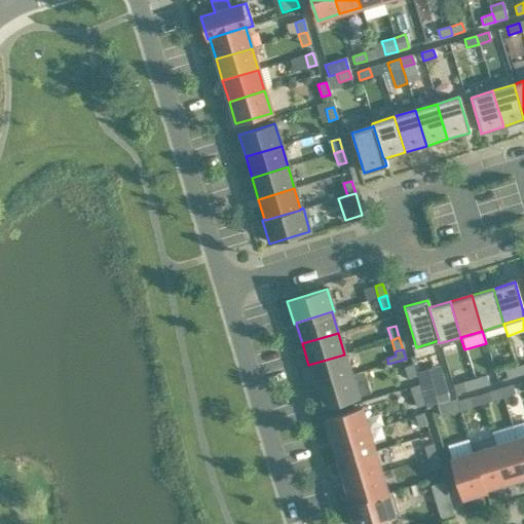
[(308,365),(315,386),(351,375),(344,354),(308,365)]
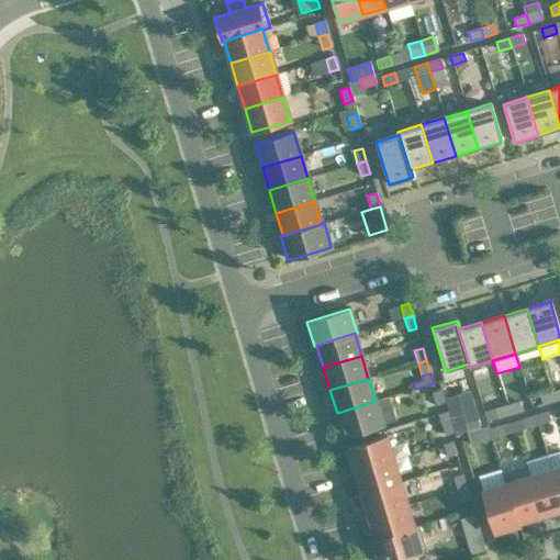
[(440,390),(432,393),(435,405),(444,403),(443,399),(440,390)]
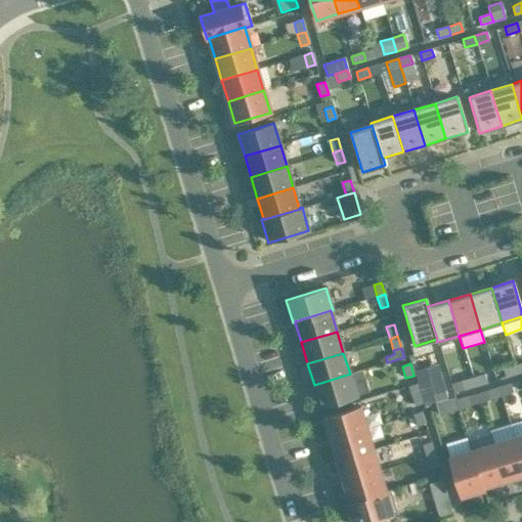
[(423,405),(435,401),(435,402),(446,399),(444,391),(445,391),(437,364),(412,372),(414,376),(419,392),(423,403),(423,405)]
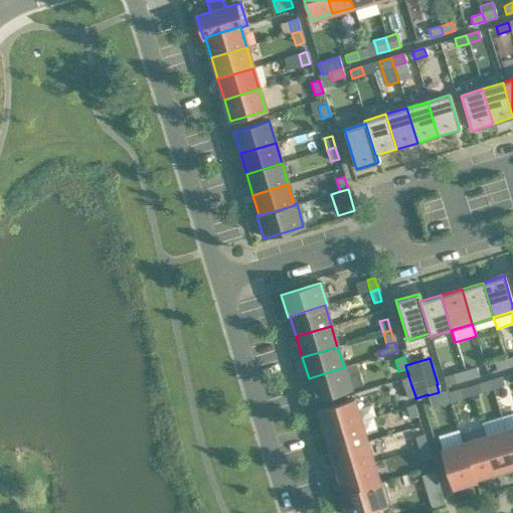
[(496,370),(508,367),(505,359),(494,363),(496,370)]
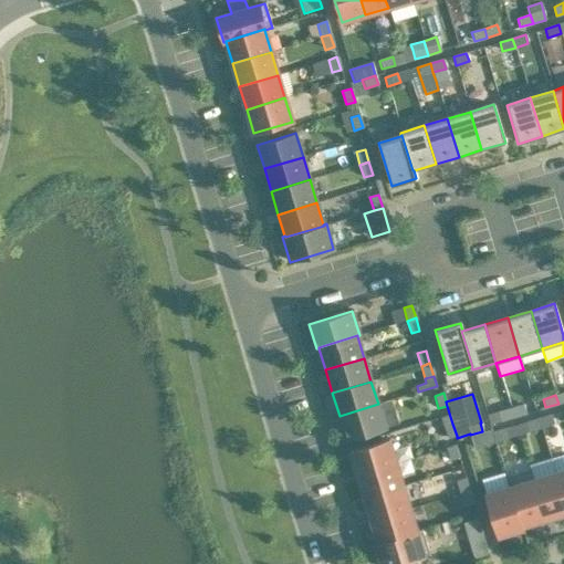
[(346,439),(385,428),(378,404),(340,416),(346,439)]
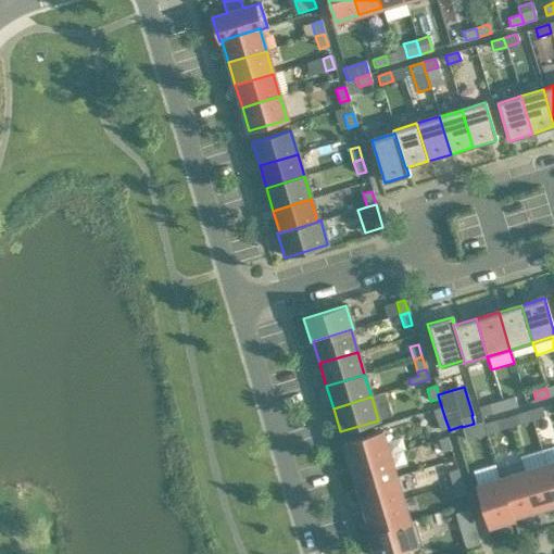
[(503,411),(516,406),(514,398),(501,402),(503,411)]
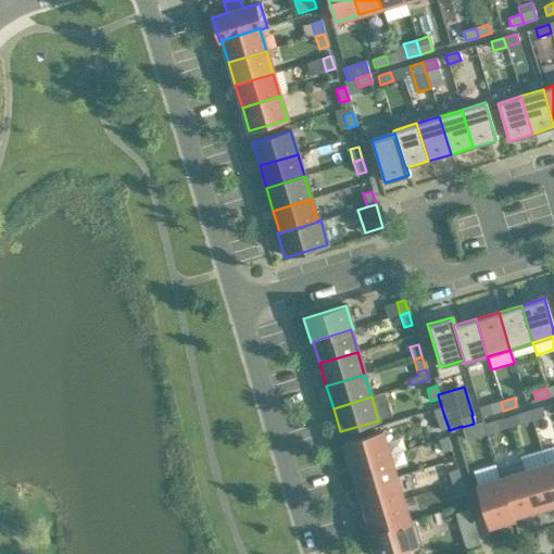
[(491,414),(503,411),(501,402),(488,405),(491,414)]
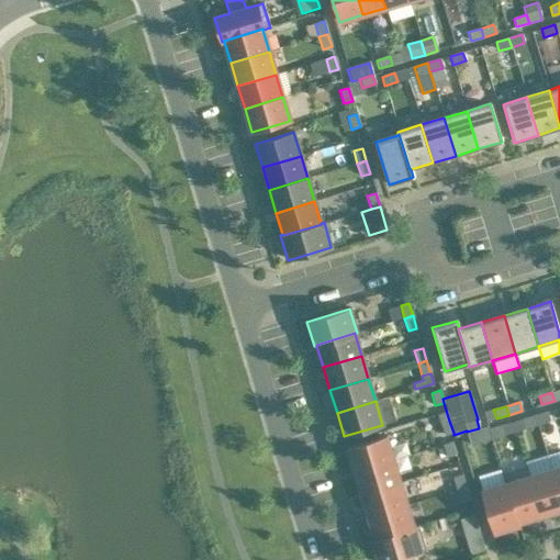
[(496,418),(493,410),(484,413),(486,422),(496,418)]
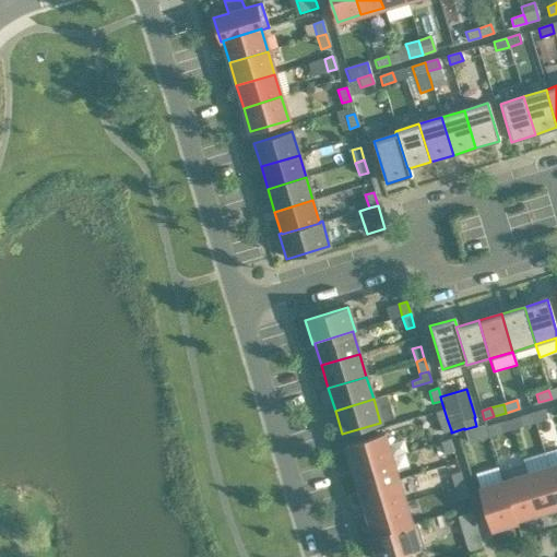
[(531,414),(534,423),(546,418),(544,410),(531,414)]
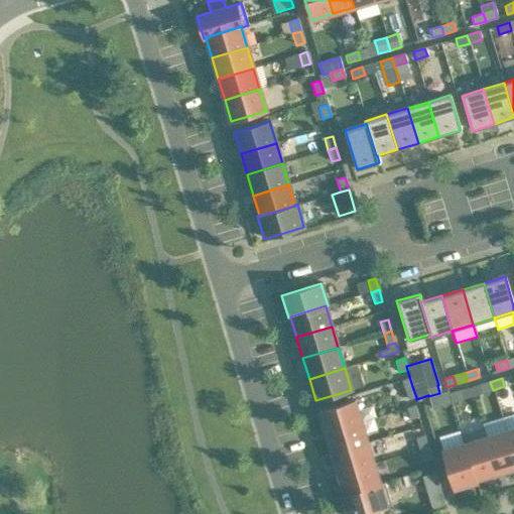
[(490,382),(479,385),(481,393),(493,390),(490,382)]
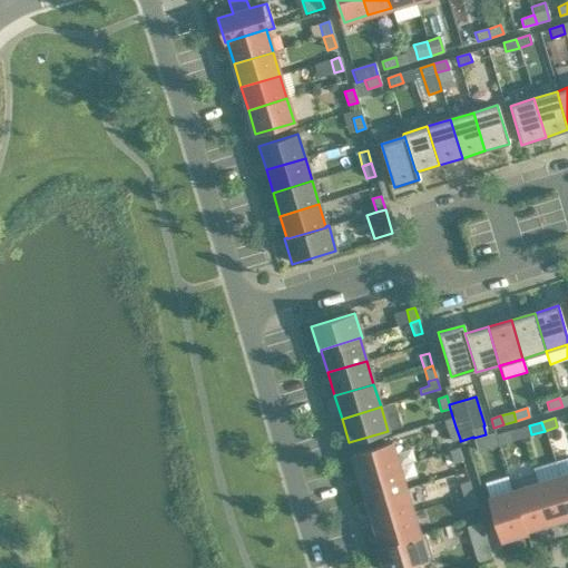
[(447,429),(451,442),(460,439),(456,427),(447,429)]
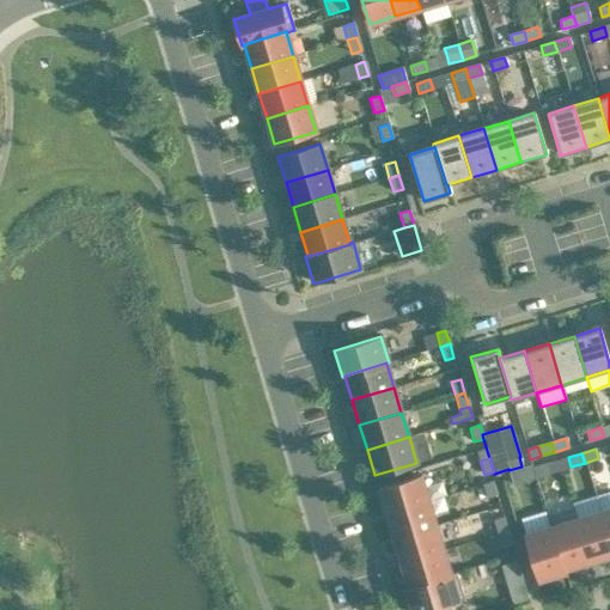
[(568,458),(557,461),(560,470),(571,467),(568,458)]
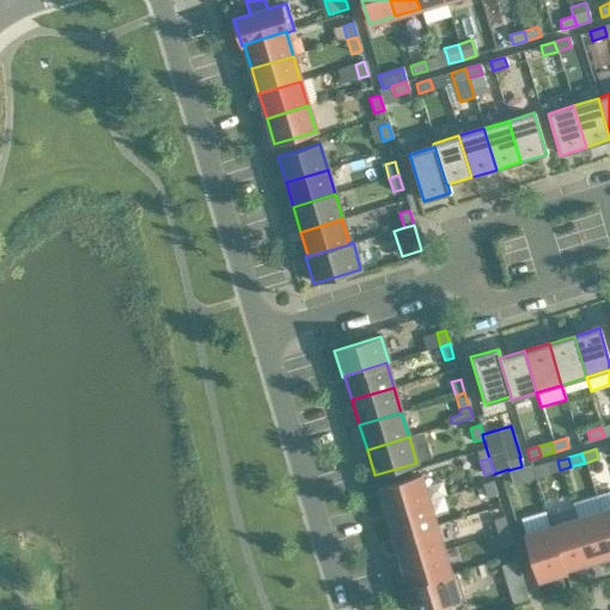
[(549,473),(560,470),(557,461),(547,464),(549,473)]
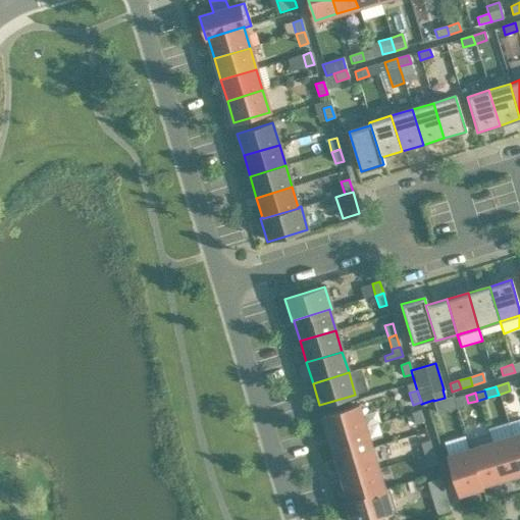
[(452,396),(432,402),(436,414),(456,408),(452,396)]
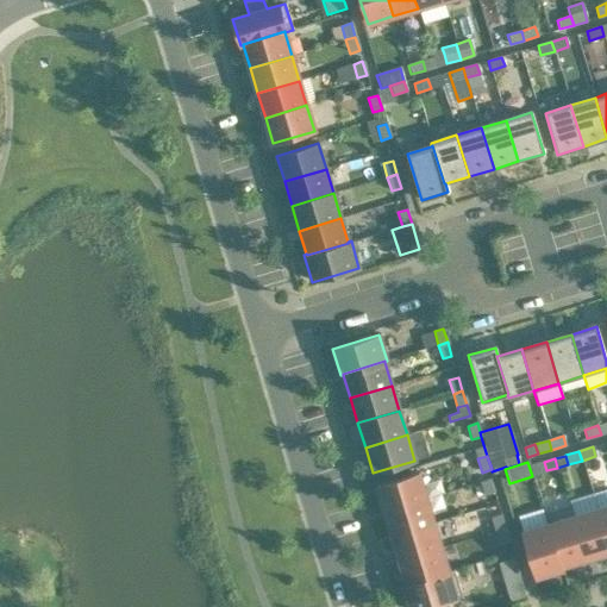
[(544,462),(530,465),(532,475),(546,471),(546,470),(544,462)]
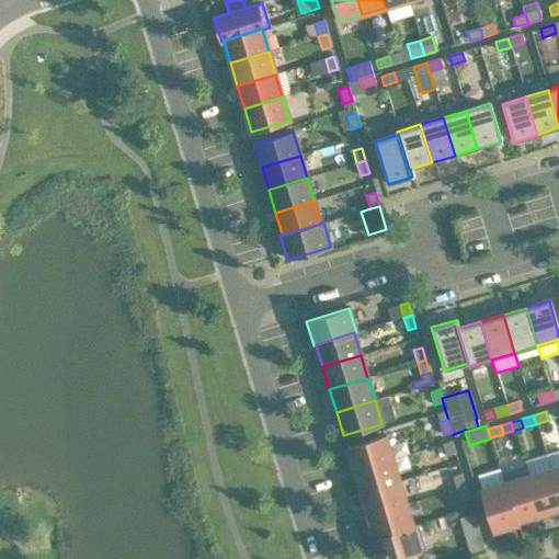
[(346,447),(354,471),(392,459),(385,435),(346,447)]
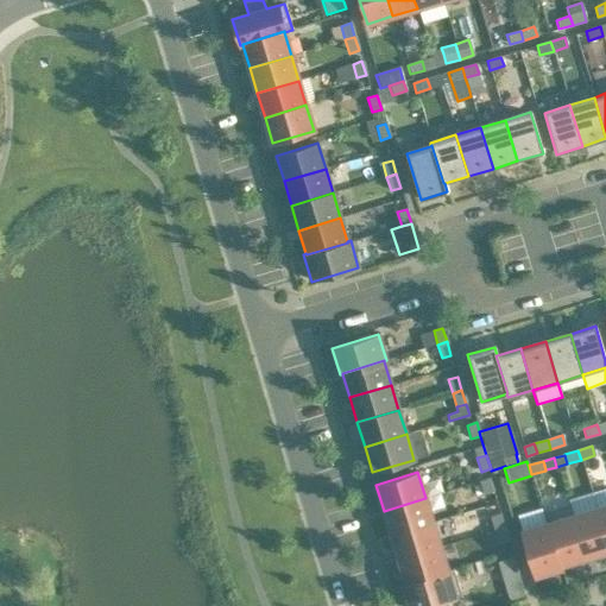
[(479,481),(484,496),(492,492),(488,479),(479,481)]
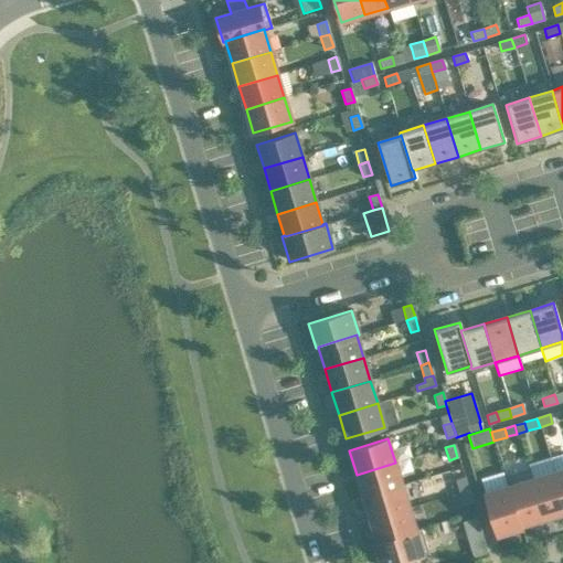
[(562,453),(550,457),(554,473),(562,469),(562,453)]
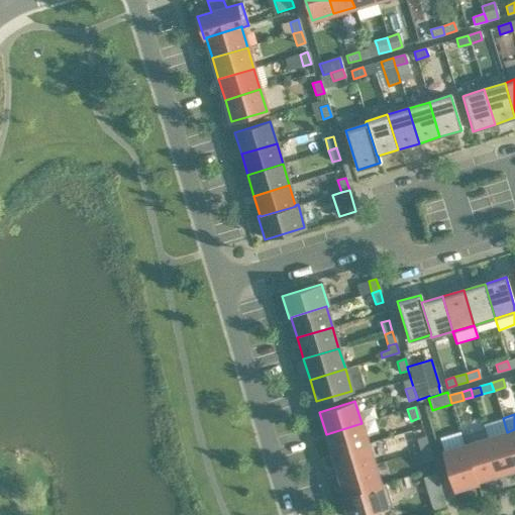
[(459,424),(462,436),(483,430),(479,418),(459,424)]
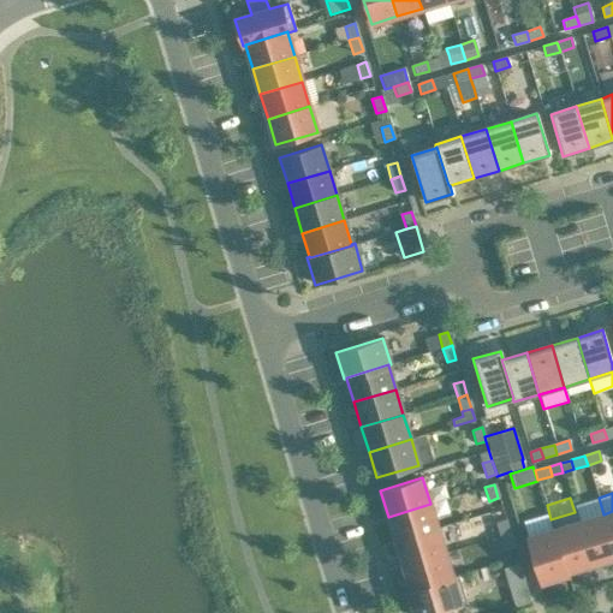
[(575,505),(576,511),(579,523),(603,515),(599,498),(575,505)]
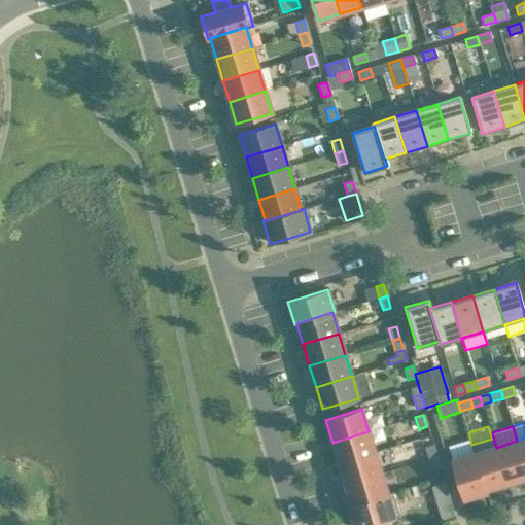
[(333,443),(339,463),(375,453),(369,431),(333,443)]
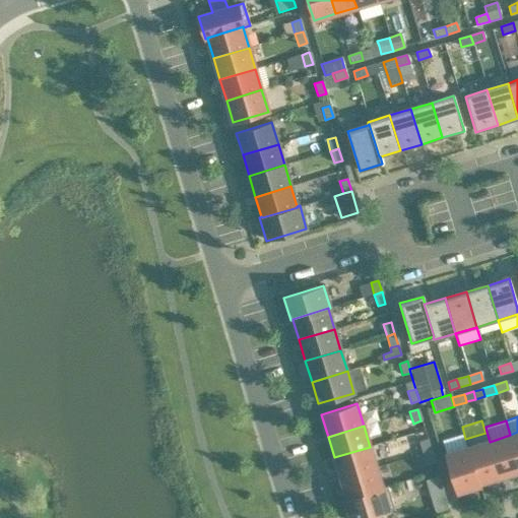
[(465,439),(463,439),(466,448),(467,448),(478,483),(479,483),(499,477),(489,442),(490,442),(487,432),(486,433),(465,439)]
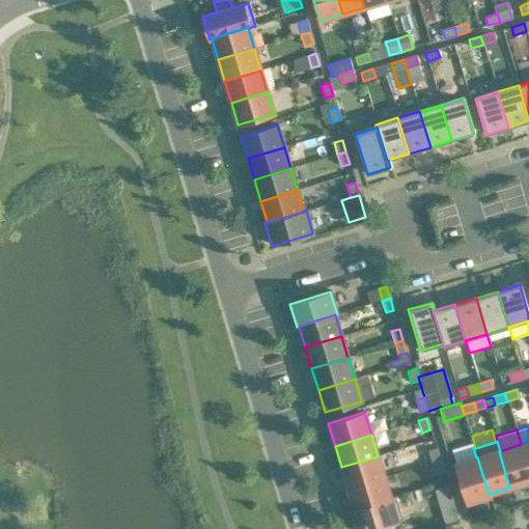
[(472,443),(450,450),(455,465),(467,503),(490,496),(490,494),(489,494),(477,457),(476,457),(473,448),(472,443)]
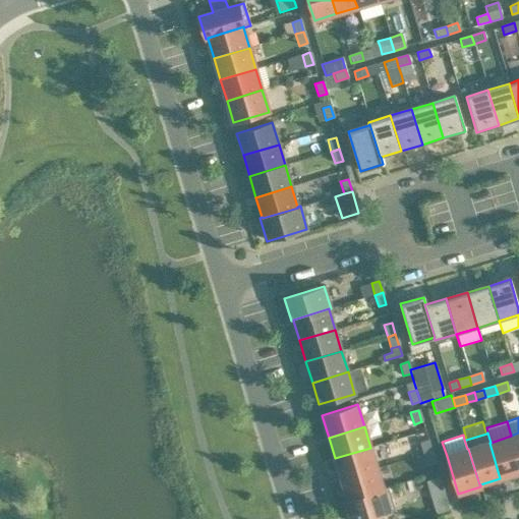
[(500,478),(518,471),(518,464),(511,436),(491,443),(489,443),(500,478)]
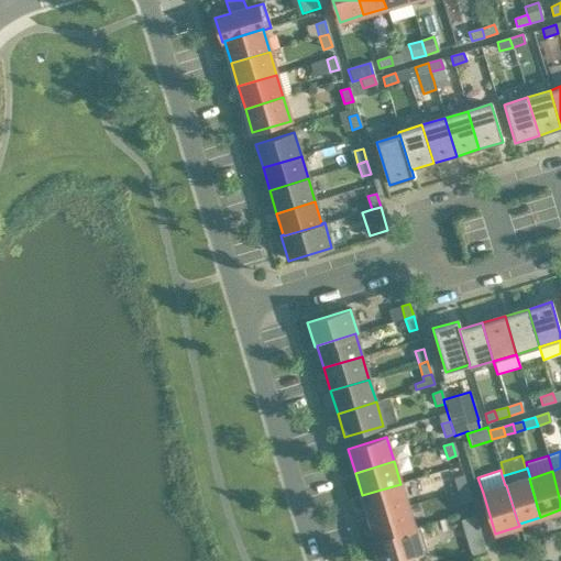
[(466,488),(462,476),(453,479),(458,492),(466,488)]
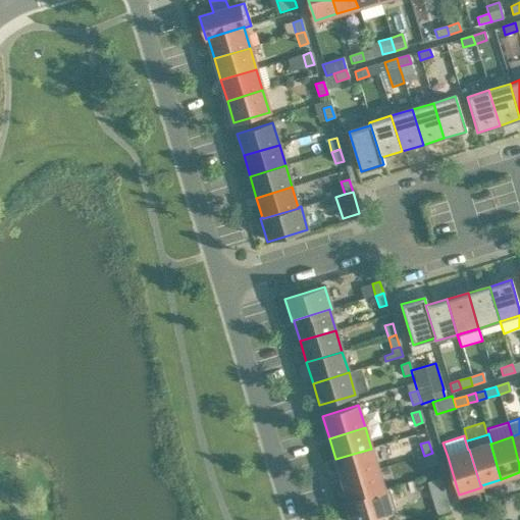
[(377,469),(371,449),(335,459),(343,480),(377,469)]
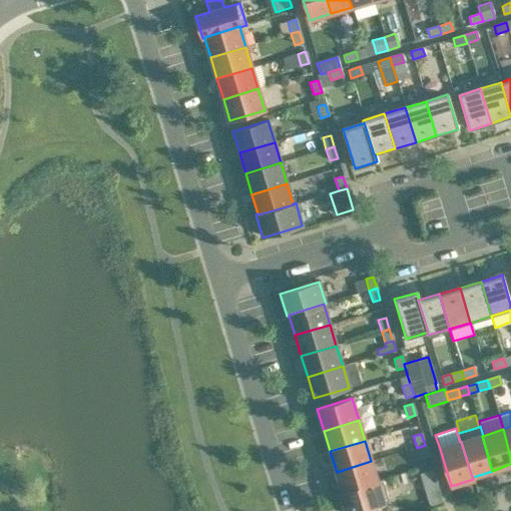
[(417,448),(409,450),(412,462),(428,457),(425,445),(417,448)]
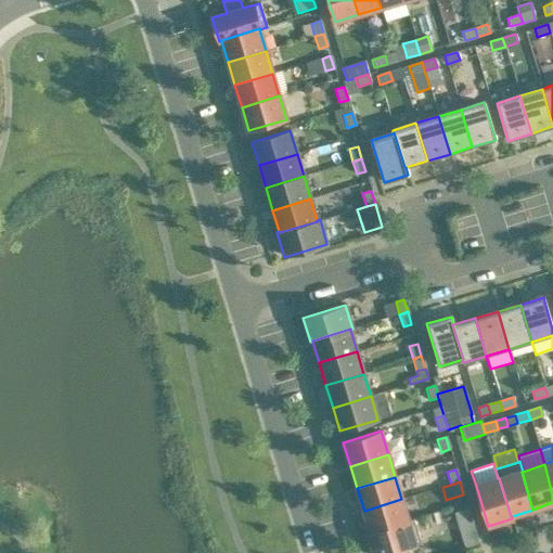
[(364,511),(370,531),(371,534),(409,522),(408,521),(401,499),(364,511)]
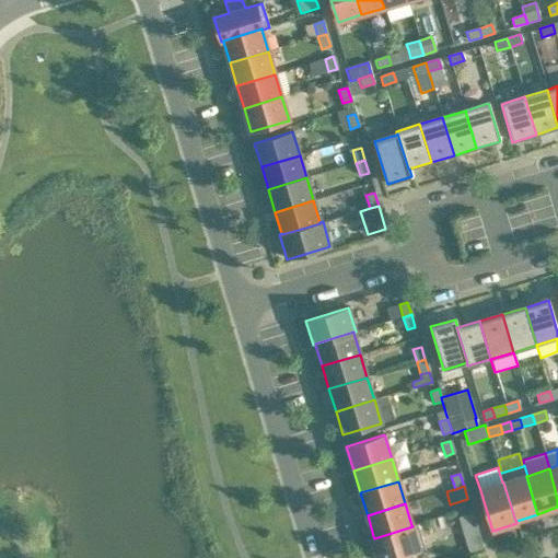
[(465,536),(477,532),(472,515),(460,519),(465,536)]
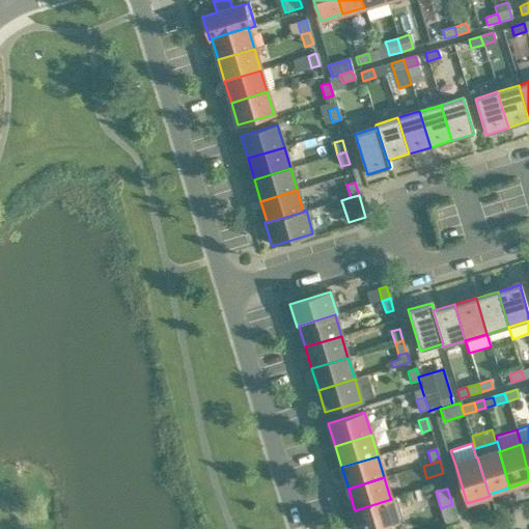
[(355,510),(354,508),(352,509),(357,528),(390,528),(389,524),(402,520),(395,497),(390,498),(391,499),(355,510)]
